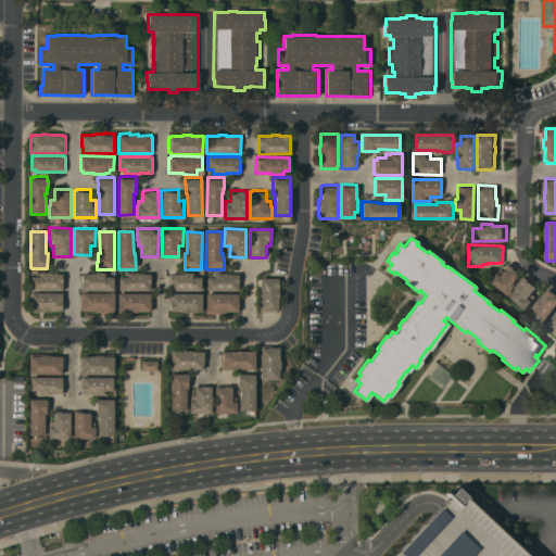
[(495,272),(496,273),(500,268),(503,270),(508,264),(509,263),(515,267),(514,268),(521,274),(506,294),(488,281),(495,272)]
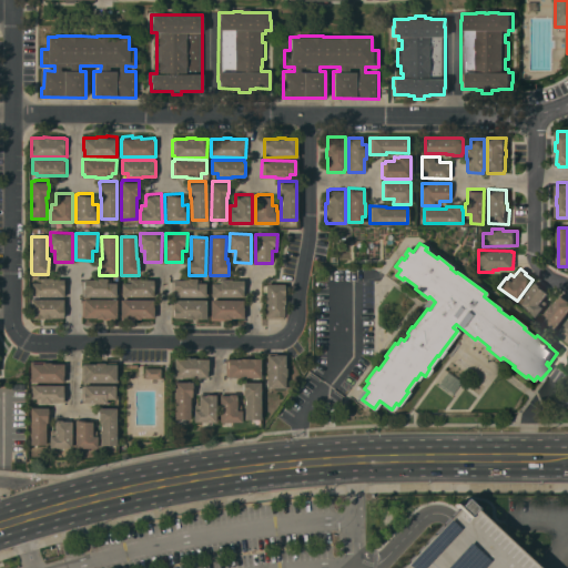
[(31,282),(38,282),(38,277),(52,277),(52,280),(66,280),(66,295),(31,296),(31,282)]
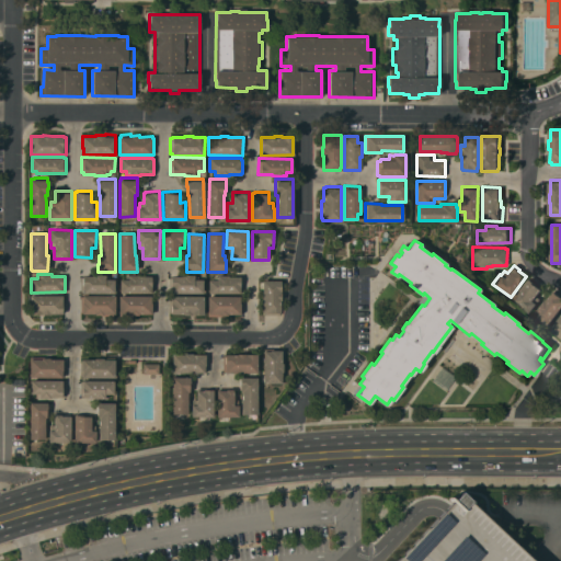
[(81,275),(94,275),(94,274),(109,274),(109,279),(114,279),(114,293),(83,293),(83,290),(81,290),(81,275)]
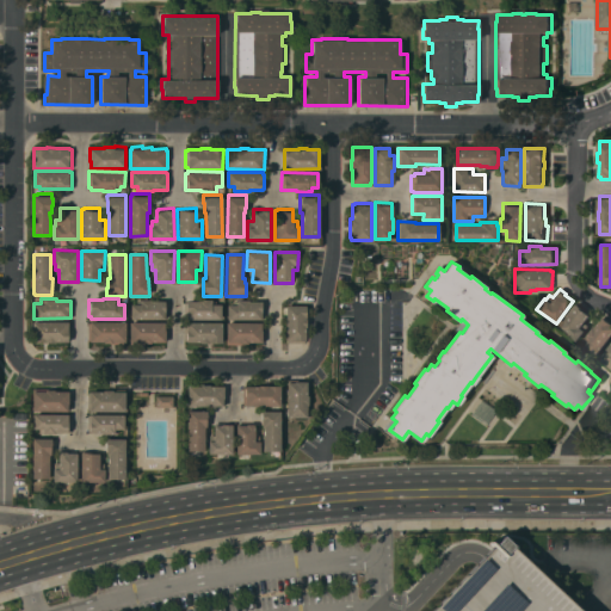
[(167,320),(130,319),(130,303),(137,304),(137,298),(153,298),(153,301),(167,301),(167,320)]
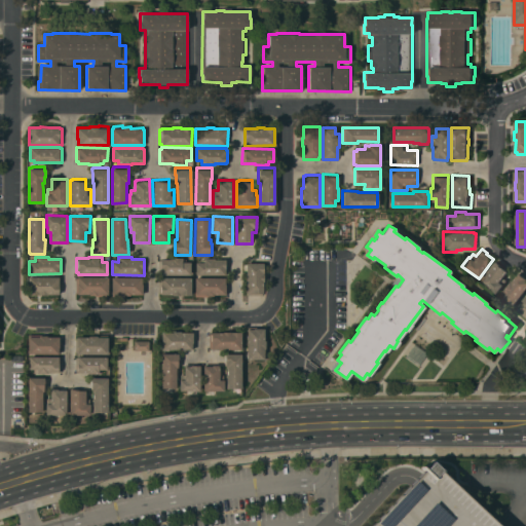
[(190,261),(190,274),(159,274),(159,259),(172,259),(172,258),(182,258),(182,261),(190,261)]
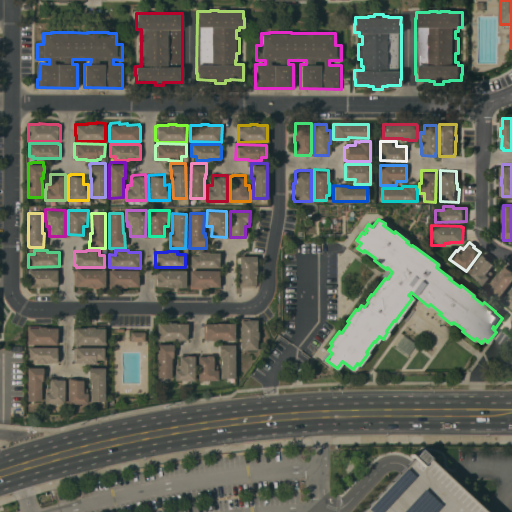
[(190,255),(195,255),(195,251),(208,251),(208,253),(221,252),(221,267),(190,267),(190,255)]
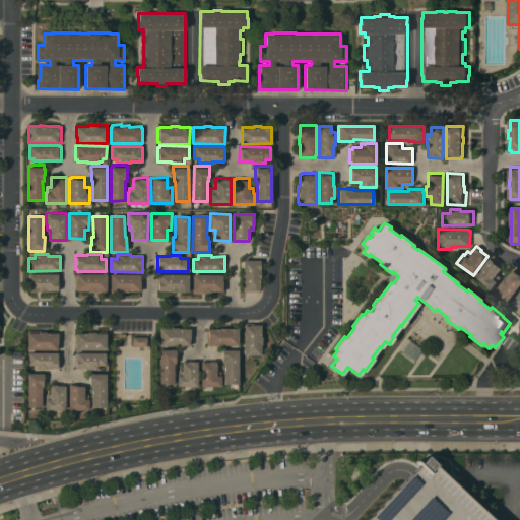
[(475,278),(492,257),(504,266),(497,274),(502,277),(492,290),(475,278)]
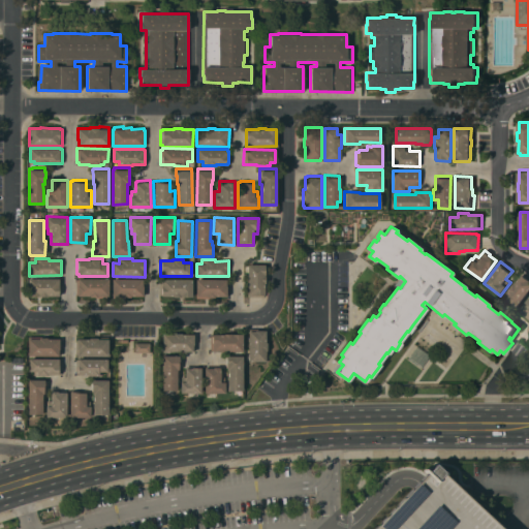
[(265,297),(248,297),(248,294),(247,294),(247,265),(265,265),(265,297)]
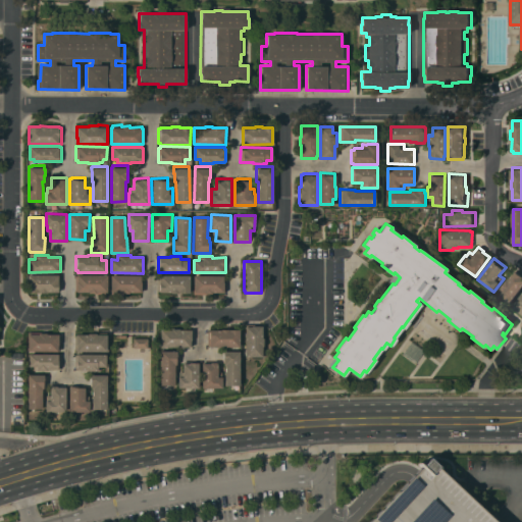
[(521,288),(510,304),(501,296),(504,292),(500,289),(508,278),(509,279),(515,271),(516,272),(518,270),(521,273),(521,288)]
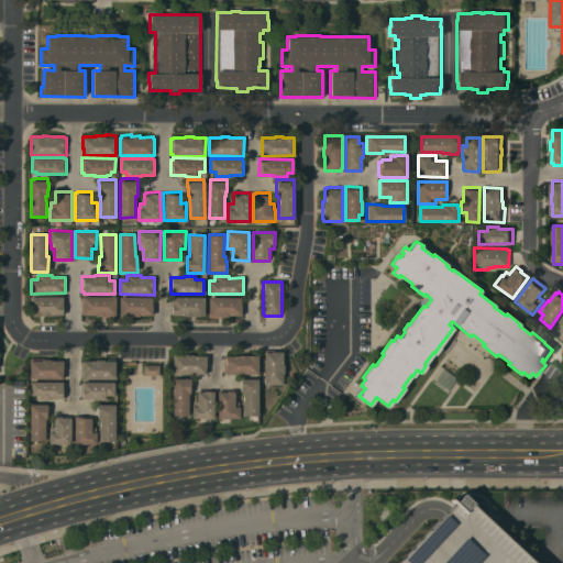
[(31,296),(63,296),(63,297),(65,297),(65,313),(63,313),(63,315),(51,315),(43,315),(31,315),(31,296)]
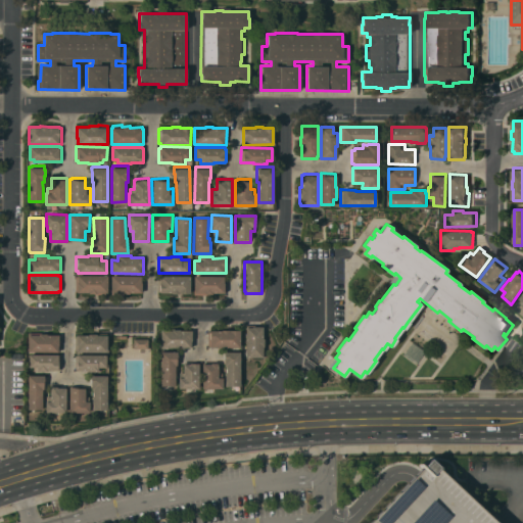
[(106,294),(89,293),(89,292),(75,292),(76,275),(107,275),(106,294)]
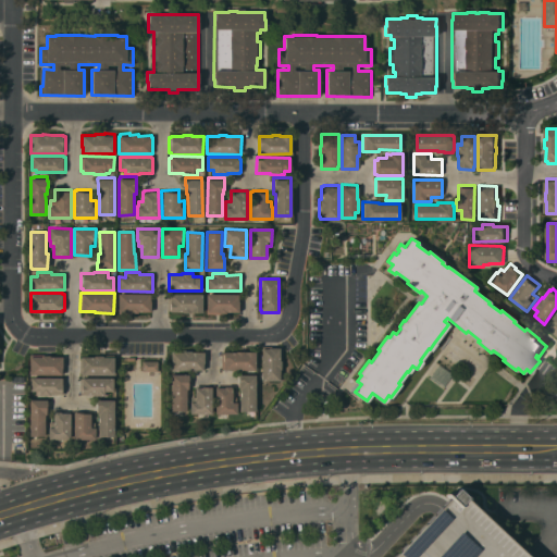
[(119,294),(152,294),(152,311),(138,311),(138,313),(125,313),(125,311),(119,311),(119,294)]
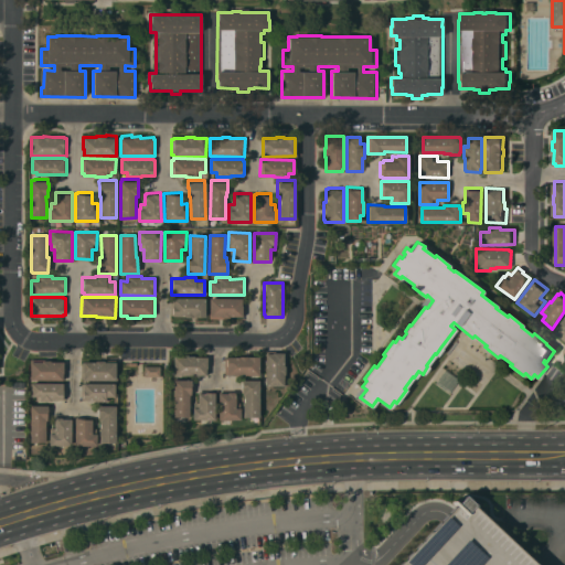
[(185,317),(185,316),(170,316),(170,298),(204,298),(205,316),(185,317)]
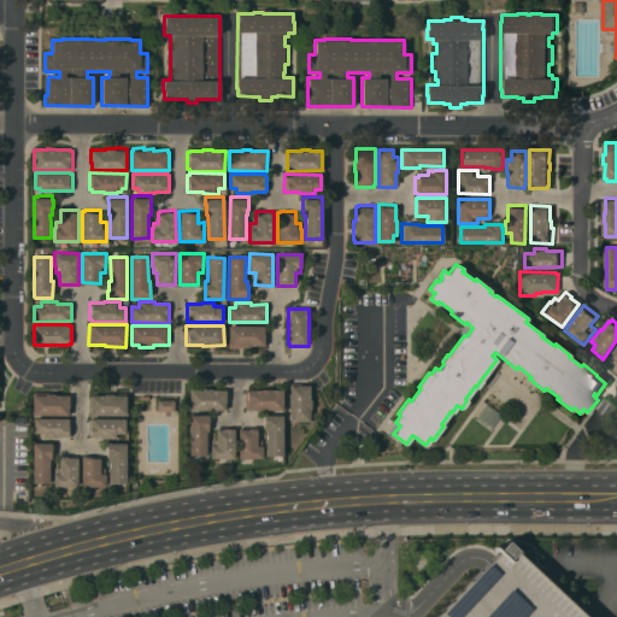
[(251,344),(251,346),(241,347),(229,347),(229,325),(266,325),(266,344),(251,344)]
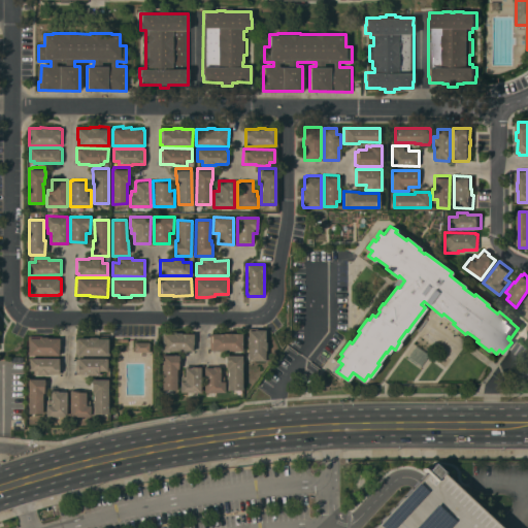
[(527,317),(519,310),(527,298),(527,317)]
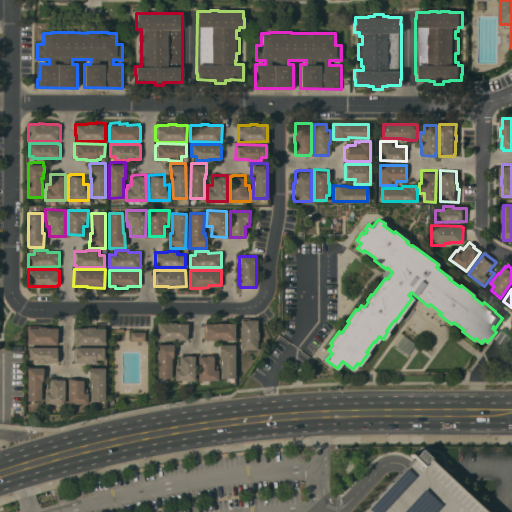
[(240,349),(240,318),(257,318),(257,336),(259,336),(259,347),(257,347),(257,349),(240,349)]
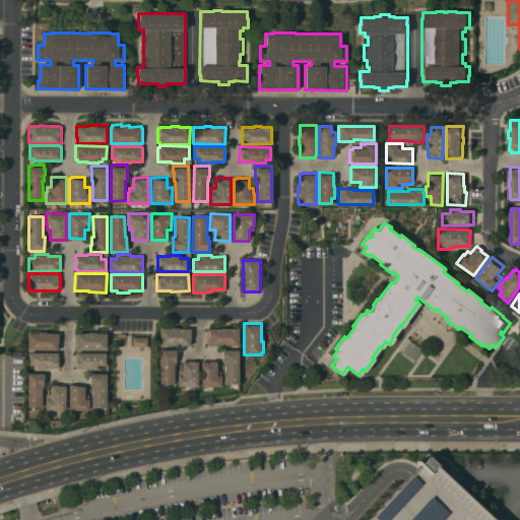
[(159,328),(171,328),(171,327),(179,327),(179,328),(192,329),(192,344),(159,344),(159,328)]
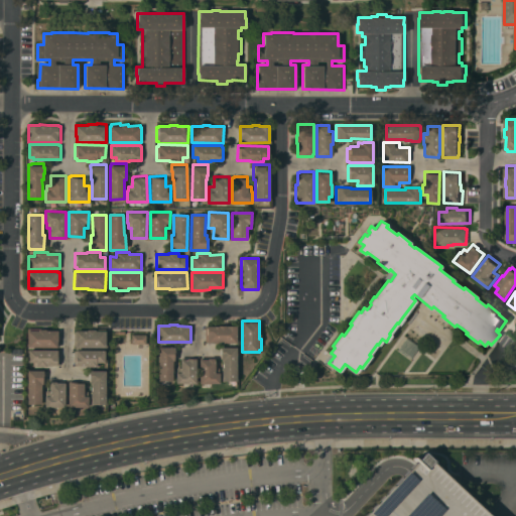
[(237,343),(205,342),(206,325),(237,326),(237,343)]
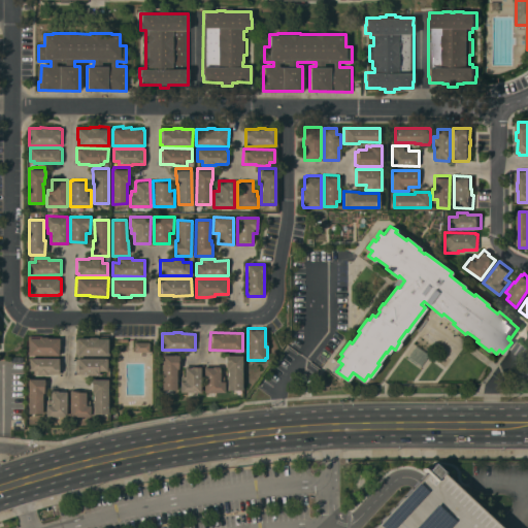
[(60,355),(28,354),(28,335),(41,335),(41,336),(47,336),(47,338),(61,338),(60,355)]
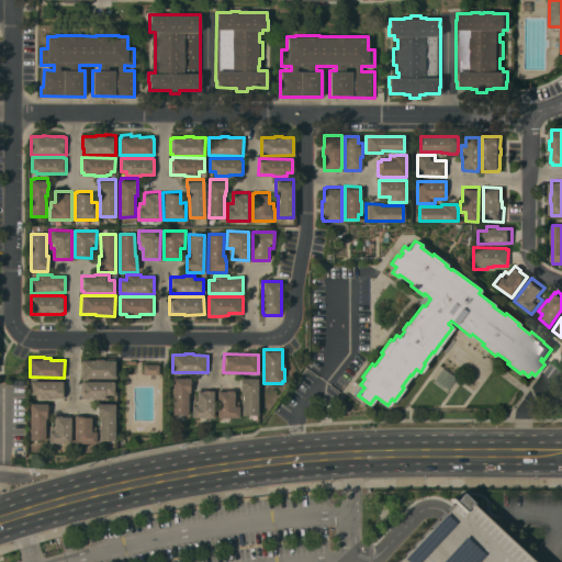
[(113,357),(114,378),(82,378),(82,360),(94,360),(94,359),(101,359),(101,358),(113,357)]
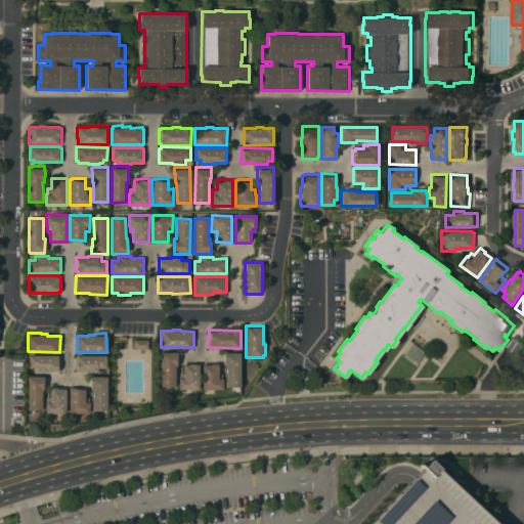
[(148,339),(148,348),(133,349),(133,339),(148,339)]
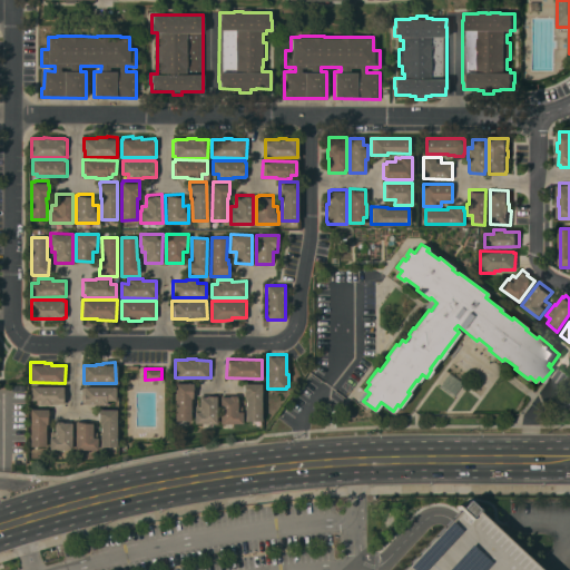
[(176,383),(177,383),(177,381),(193,381),(192,383),(194,383),(193,393),(193,397),(192,397),(190,420),(175,420),(176,383)]
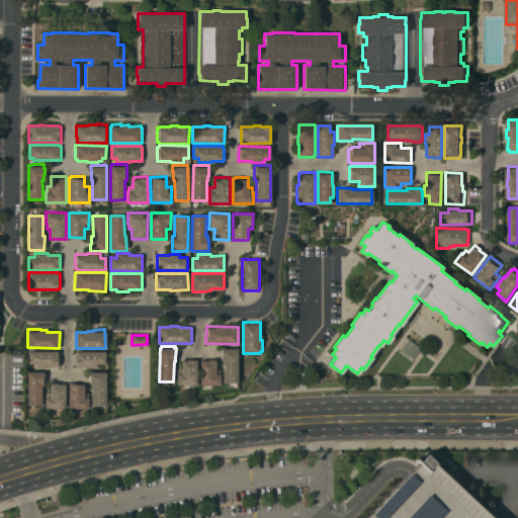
[(224,381),(224,361),(222,361),(222,346),(237,346),(237,381),(224,381)]
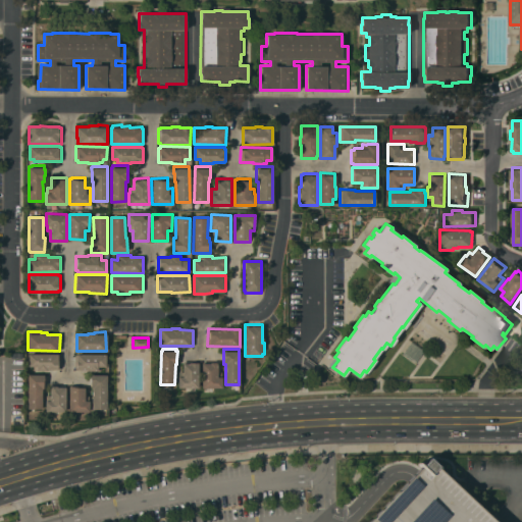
[(29,354),(59,354),(59,369),(47,369),(47,370),(34,370),(34,365),(29,365),(29,354)]
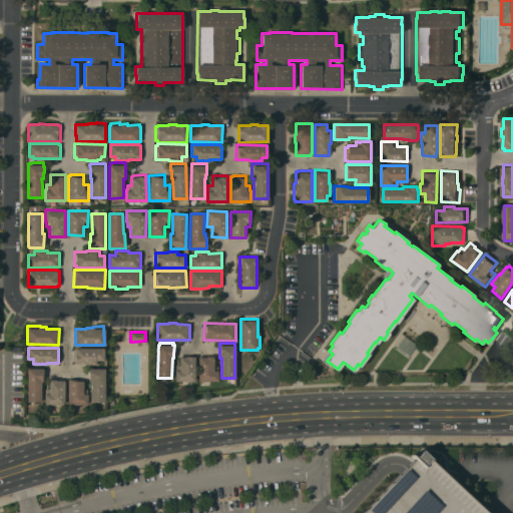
[(104,348),(104,361),(99,361),(99,363),(96,363),(96,364),(85,364),(85,363),(75,363),(75,348),(104,348)]
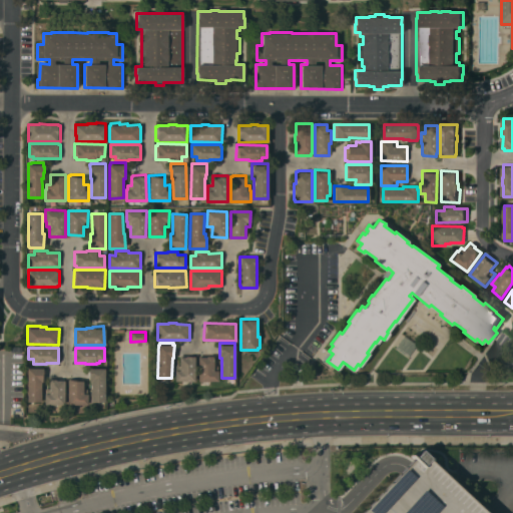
[(175,381),(175,364),(179,364),(179,355),(194,355),(194,380),(175,381)]
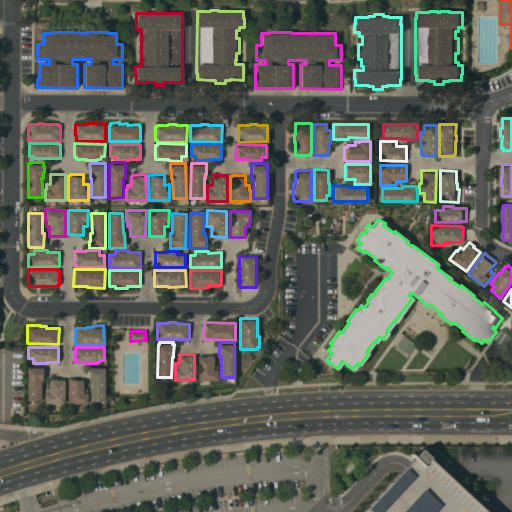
[(198,380),(198,355),(209,355),(209,354),(213,354),(213,364),(218,364),(218,380),(198,380)]
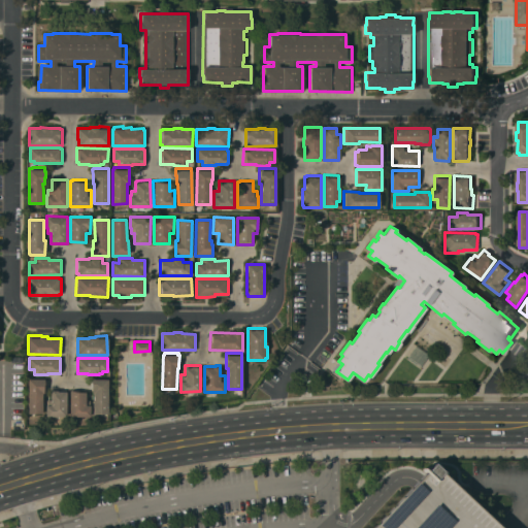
[(28,413),(28,376),(43,376),(43,394),(42,394),(42,413),(28,413)]
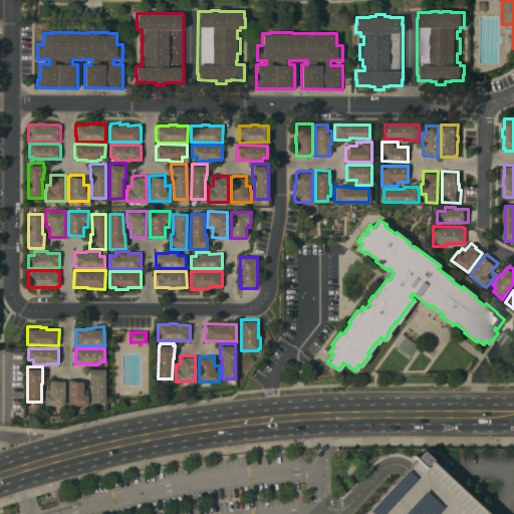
[(91,382),(88,382),(89,367),(104,367),(104,403),(90,403),(91,382)]
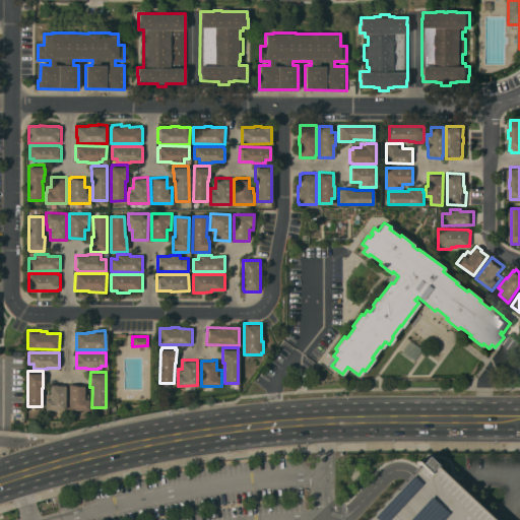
[(68,385),(69,385),(69,383),(83,383),(83,393),(88,393),(88,409),(68,409),(68,385)]
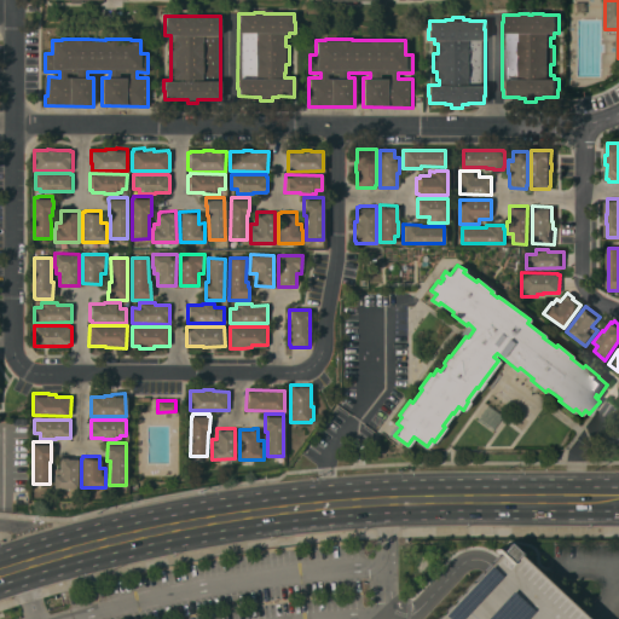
[(53,487),(53,474),(55,474),(55,468),(58,468),(58,457),(68,457),(68,458),(77,458),(77,487),(53,487)]
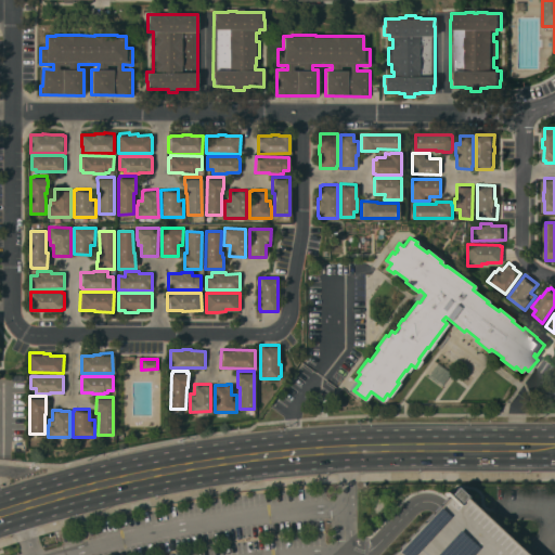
[(392,554),(449,495),(449,494),(456,486),(466,495),(465,497),(527,554),(392,554)]
